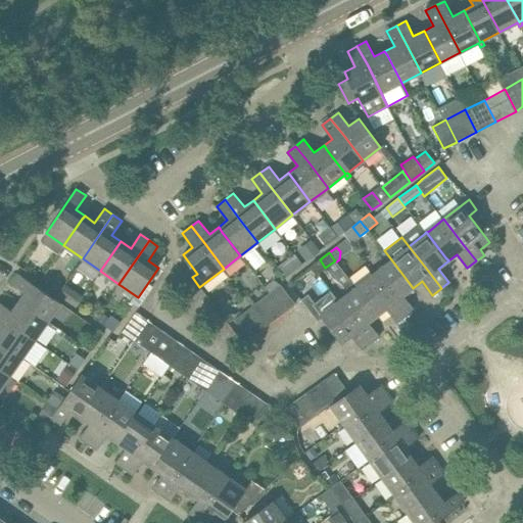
[(411,285),(391,259),(373,274),(392,298),(406,316),(414,308),(403,295),(413,288),(411,285)]
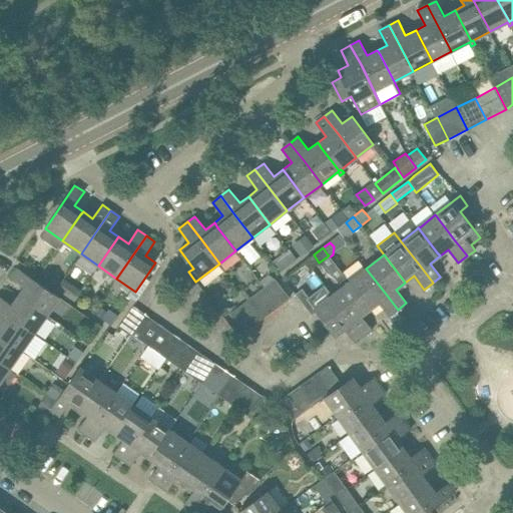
[(60,298),(17,268),(11,277),(25,287),(18,297),(47,316),(60,298)]
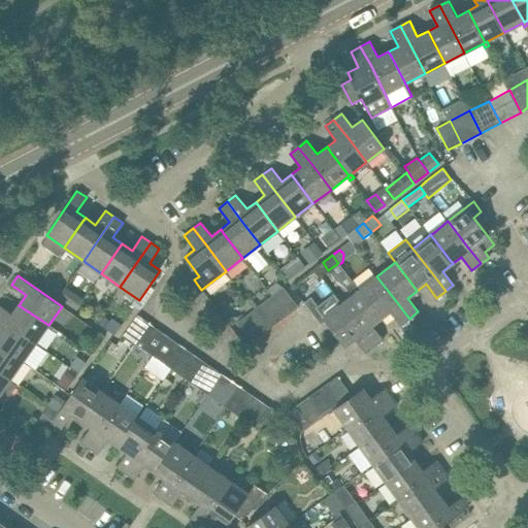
[(362,288),(360,289),(380,315),(382,318),(390,311),(401,325),(409,319),(396,301),(376,276),(362,288)]
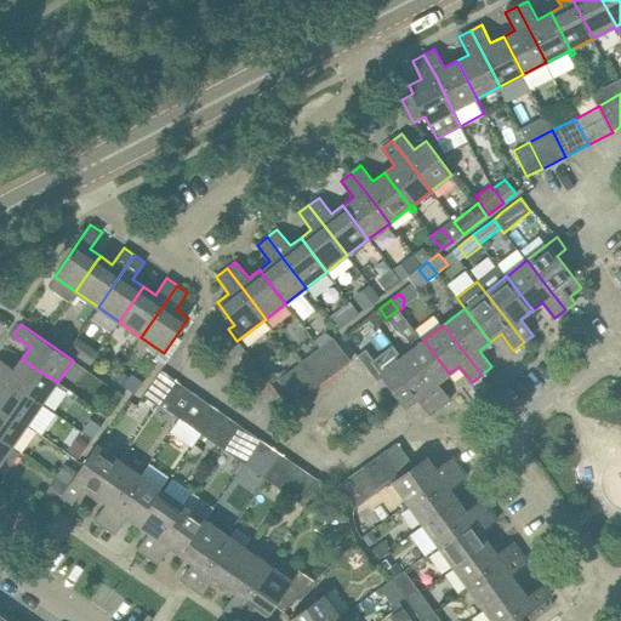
[(402,355),(440,406),(450,399),(437,382),(449,374),(446,370),(423,340),(419,334),(409,341),(414,347),(402,355)]
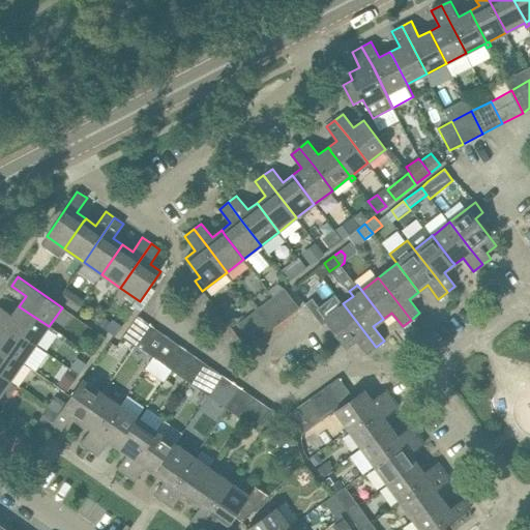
[(288,316),(299,307),(284,288),(273,297),(288,316)]
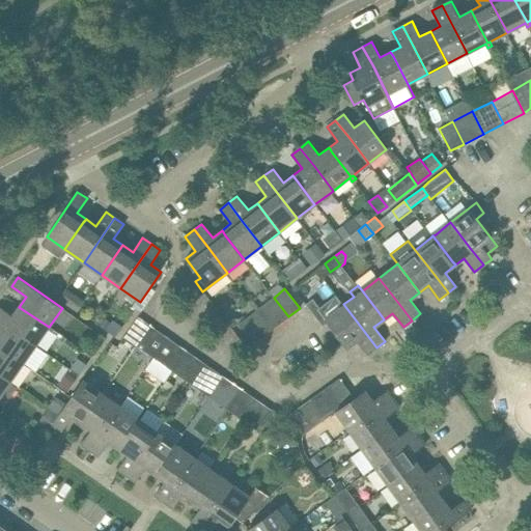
[(77,312),(83,302),(64,289),(58,300),(77,312)]
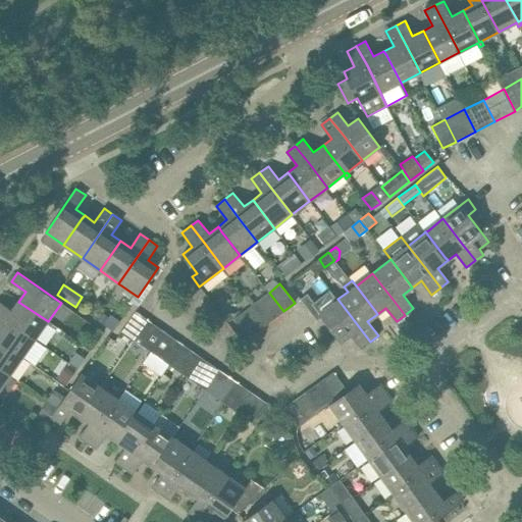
[(362,349),(370,342),(337,299),(330,291),(314,303),(307,294),(300,299),(317,321),(322,317),(342,343),(351,334),(362,349)]
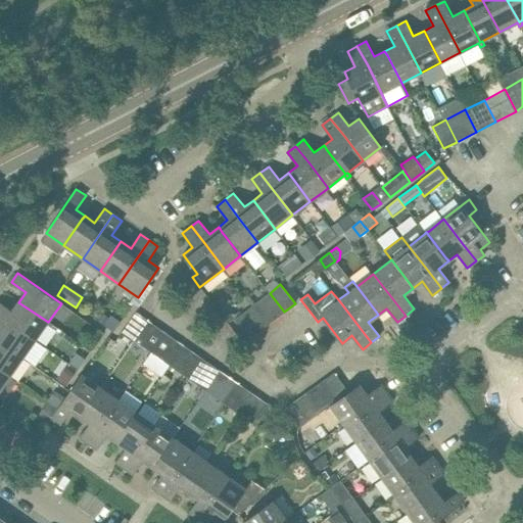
[(284,312),(270,293),(252,305),(260,316),(259,316),(267,325),(284,312)]
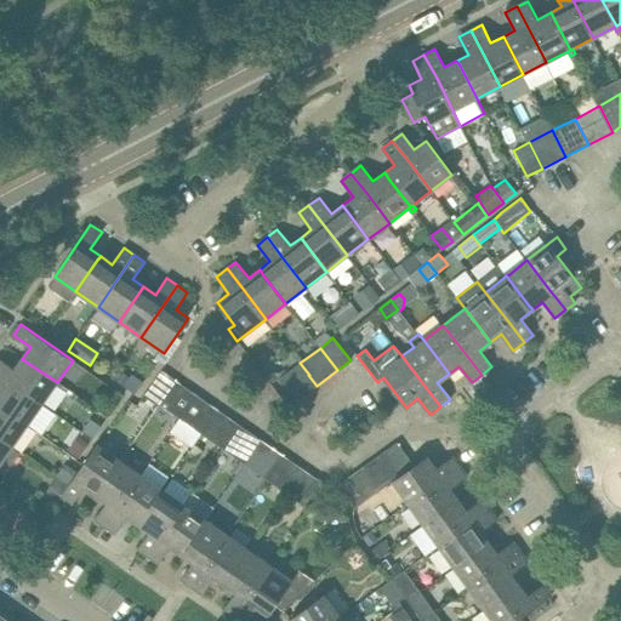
[(0,359),(0,374),(43,404),(57,382),(22,359),(15,369),(0,359)]
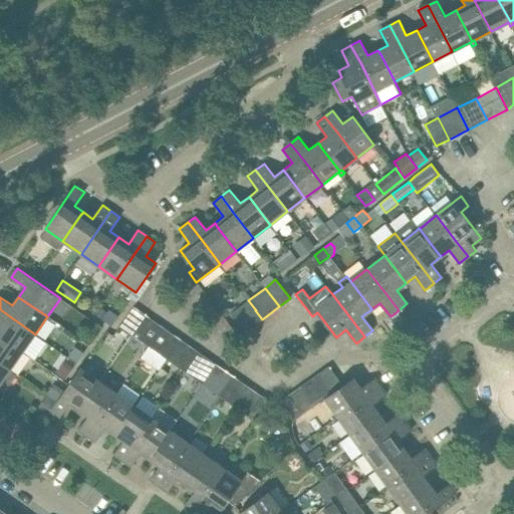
[(256,310),(248,300),(241,305),(248,315),(255,310),(256,310)]
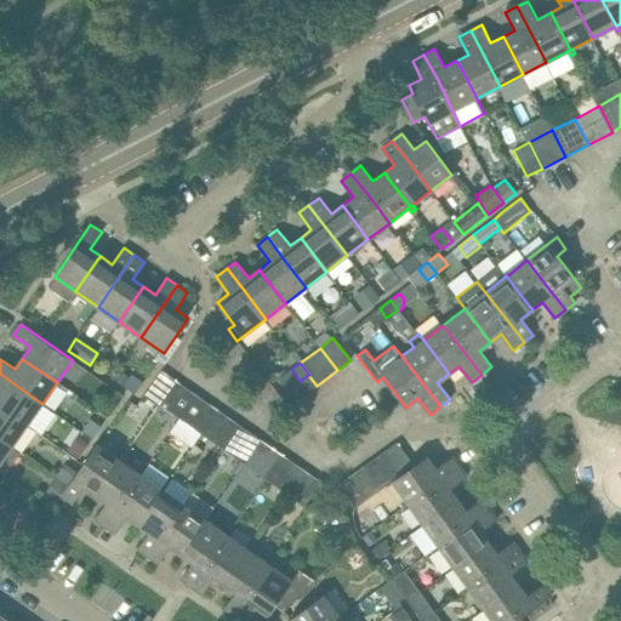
[(129,379),(118,371),(112,380),(123,387),(129,379)]
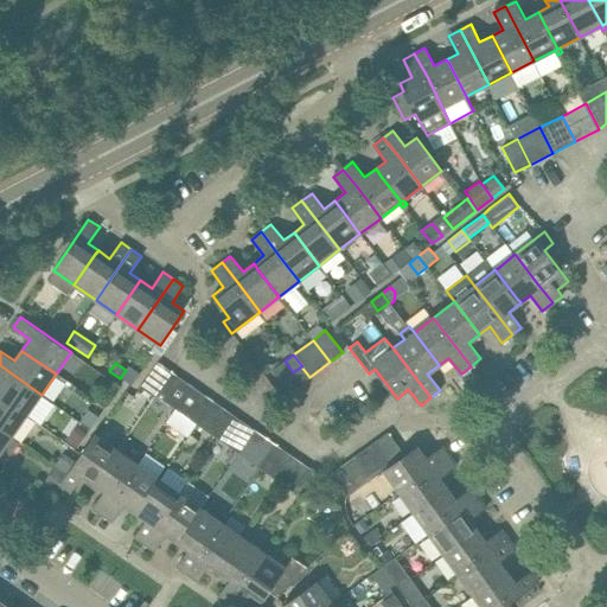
[(155,395),(154,394),(170,371),(158,363),(145,382),(141,385),(138,391),(151,401),(155,395)]
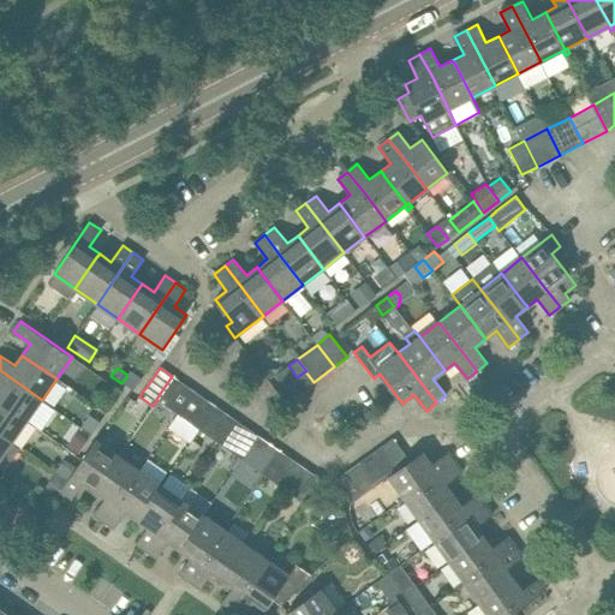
[(42,400),(0,370),(0,401),(28,421),(42,400)]
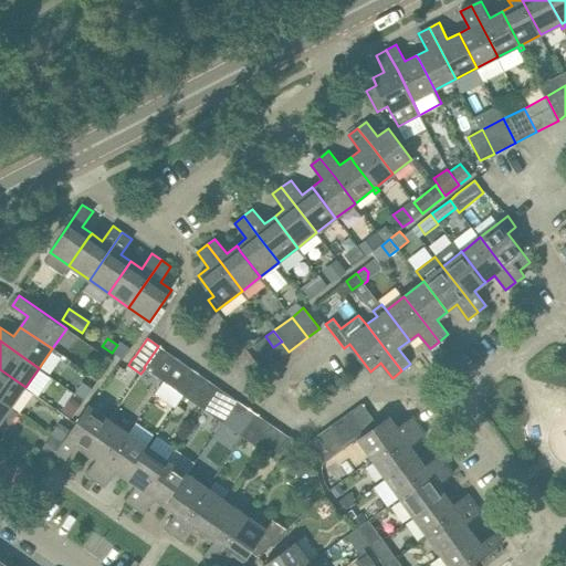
[(163,381),(178,359),(158,346),(144,367),(145,368),(163,381)]
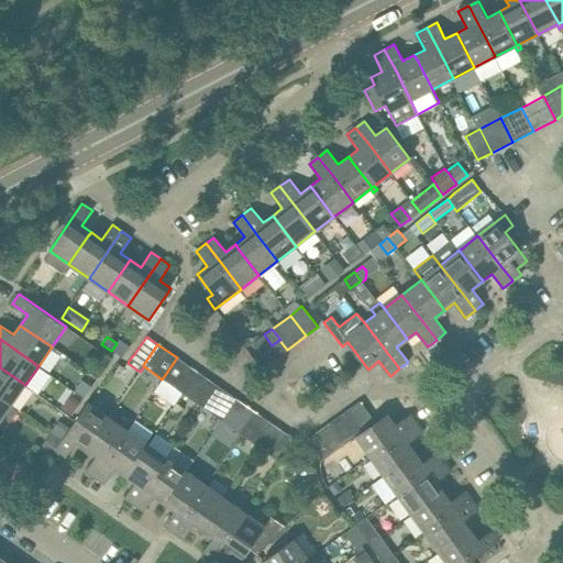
[(165,382),(157,393),(173,404),(180,392),(183,393),(197,372),(177,357),(162,379),(165,382)]
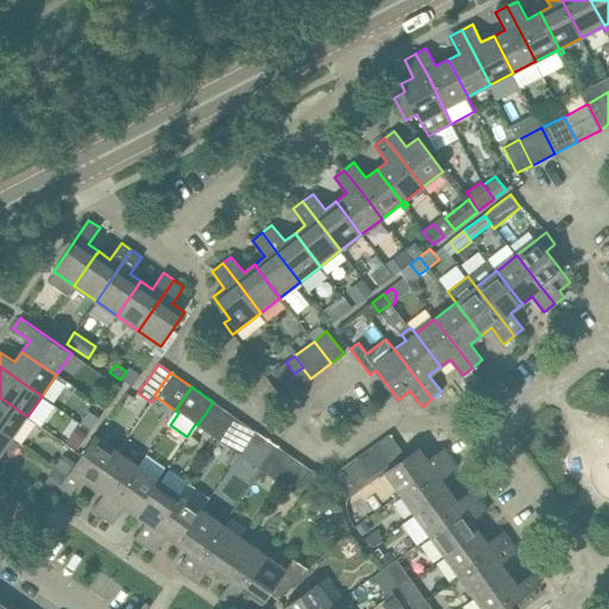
[(0,429),(12,438),(27,416),(0,397),(0,429)]
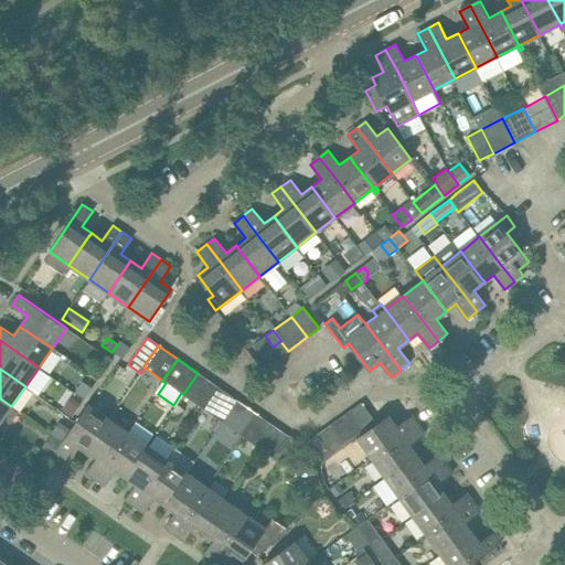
[(210,397),(202,392),(210,381),(198,373),(183,394),(202,408),(210,397)]
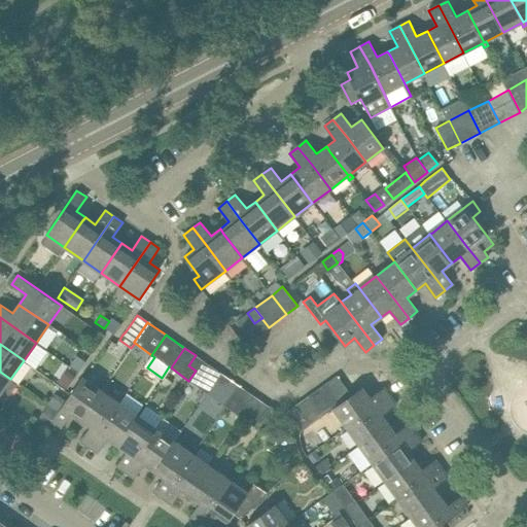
[(76,356),(69,367),(78,374),(85,362),(76,356)]
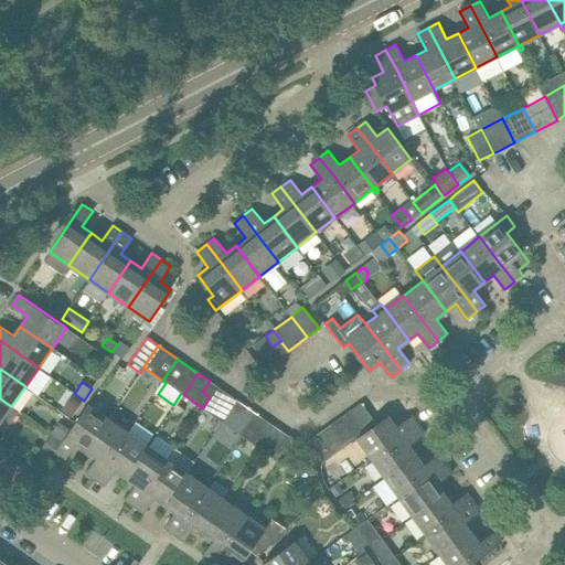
[(222,422),(237,400),(217,386),(210,397),(202,408),(222,422)]
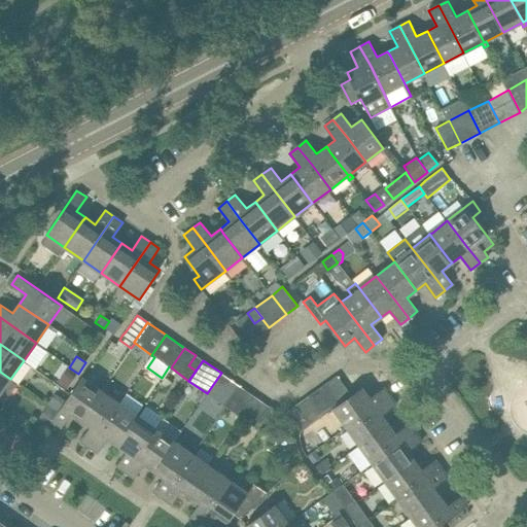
[(0,399),(3,402),(16,384),(10,379),(0,372),(0,399)]
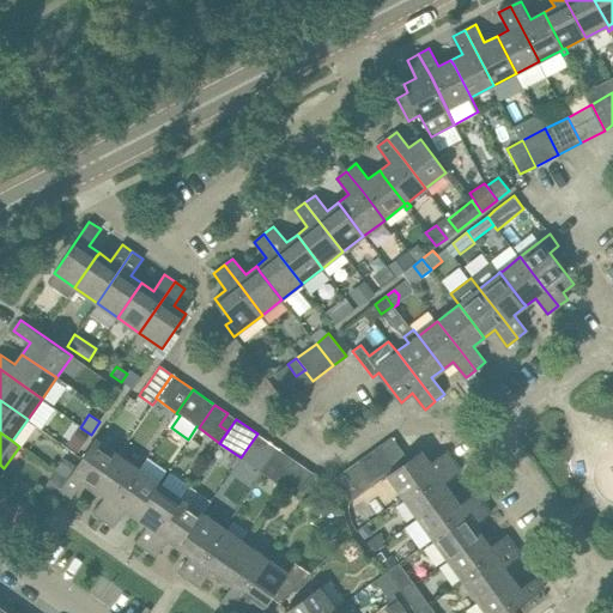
[(67,444),(78,451),(86,441),(76,432),(67,444)]
